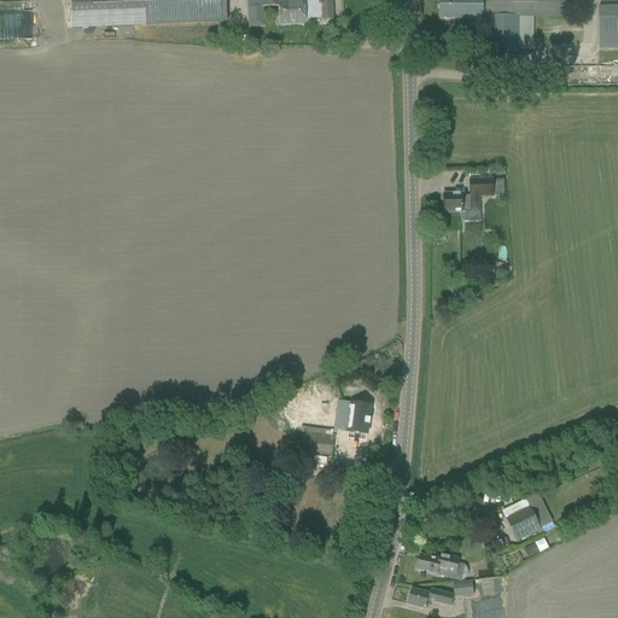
[(226,0),(70,0),(71,29),(227,23),(226,0)]
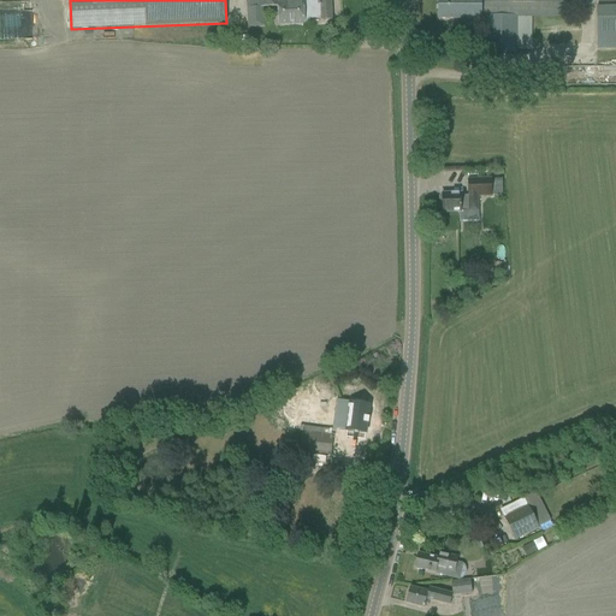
[(303,9),(302,0),(247,0),(248,6),(278,5),(278,10),(279,25),(292,25),(304,24),(303,19),(303,9)]
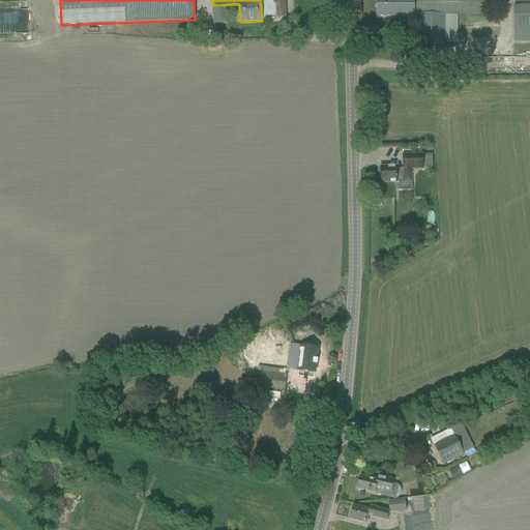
[(285,6),(284,0),(260,0),(261,7),(261,17),(275,16),(275,18),(286,18),(285,6)]
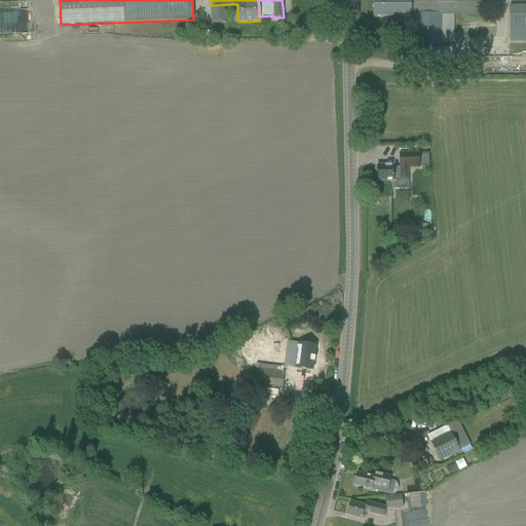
[(411,0),(412,6),(412,17),(414,17),(414,46),(442,46),(442,43),(442,37),(441,14),(454,14),(482,14),(483,14),(483,0),(411,0)]
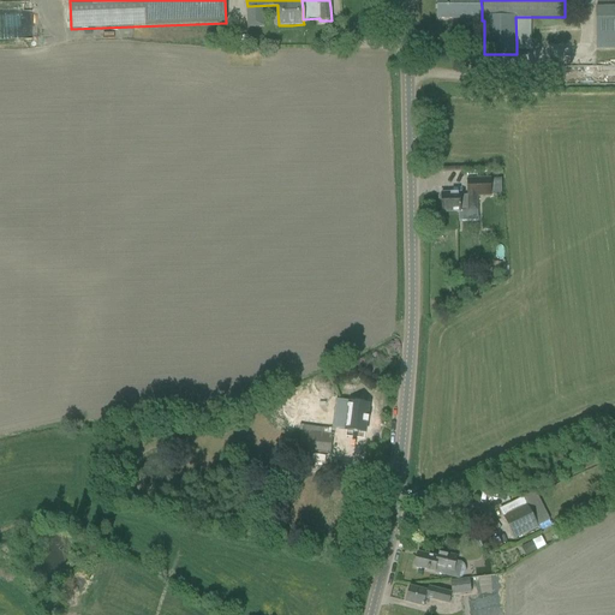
[(614,6),(596,7),(596,49),(614,49),(614,6)]
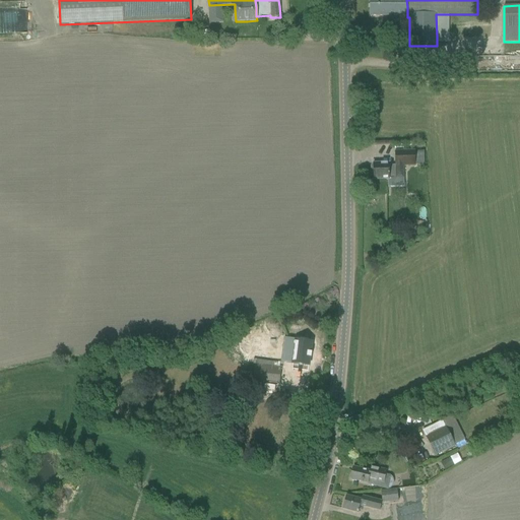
[(407,6),(370,6),(370,16),(407,17),(407,6)]
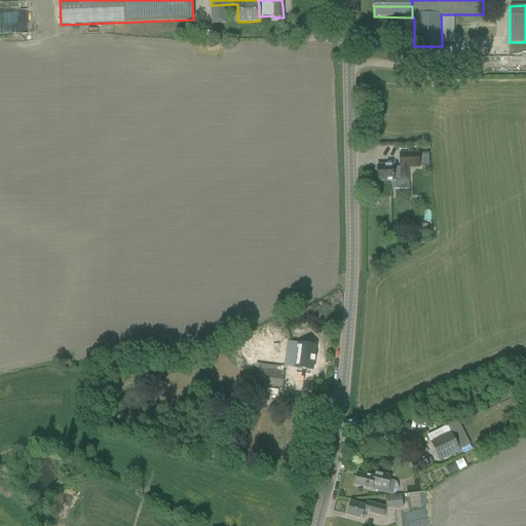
[(377,182),(387,182),(409,181),(409,168),(420,167),(419,153),(399,154),(400,171),(393,171),(393,166),(377,166),(377,182)]
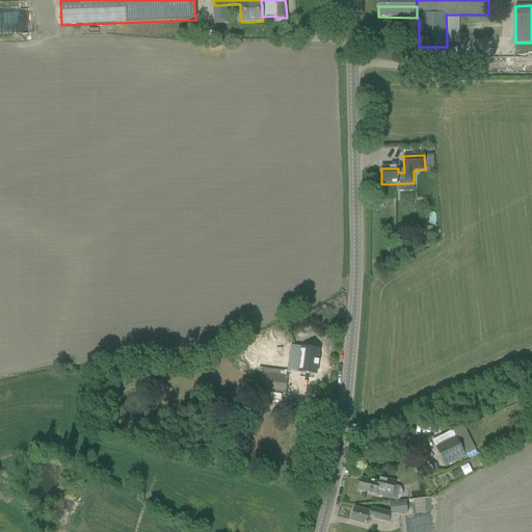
[(301,348),(298,378),(315,380),(316,366),(318,367),(319,361),(317,361),(318,350),(301,348)]
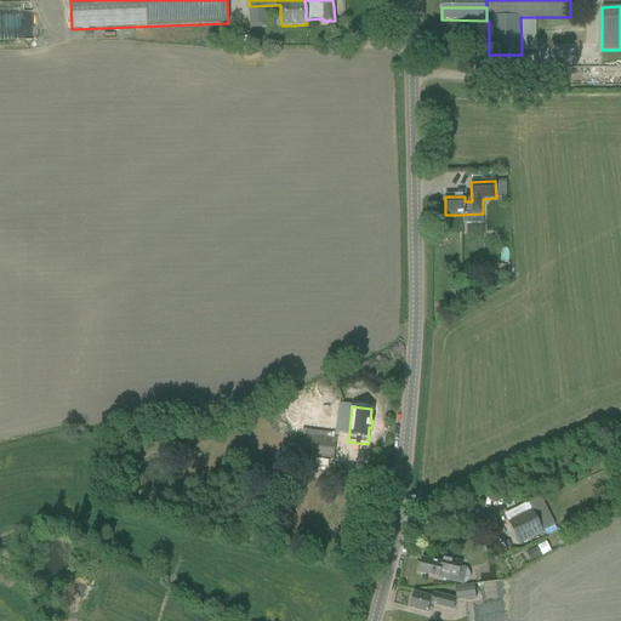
[(305,436),(302,455),(332,459),(335,439),(305,436)]
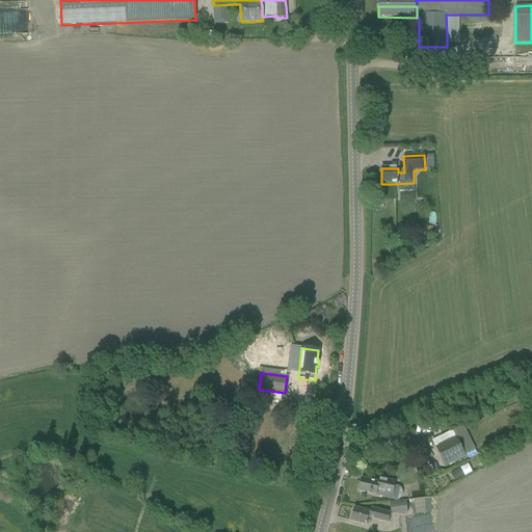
[(473,413),(470,405),(462,409),(466,417),(473,413)]
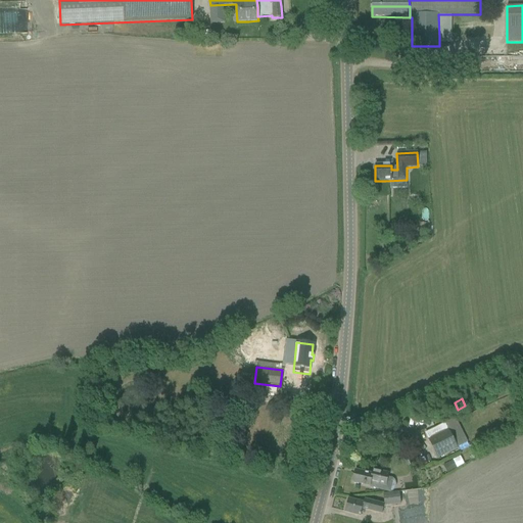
[(459,448),(445,423),(424,433),(437,459),(459,448)]
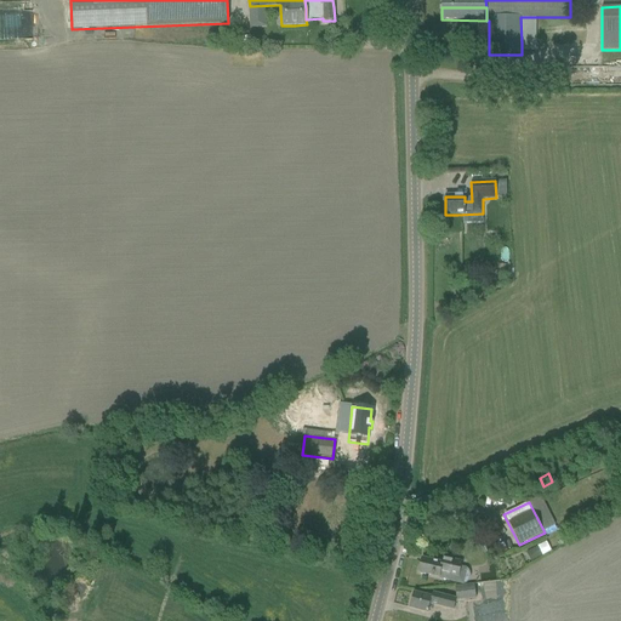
[(537,547),(527,552),(531,560),(541,556),(542,557),(551,552),(546,542),(537,547)]
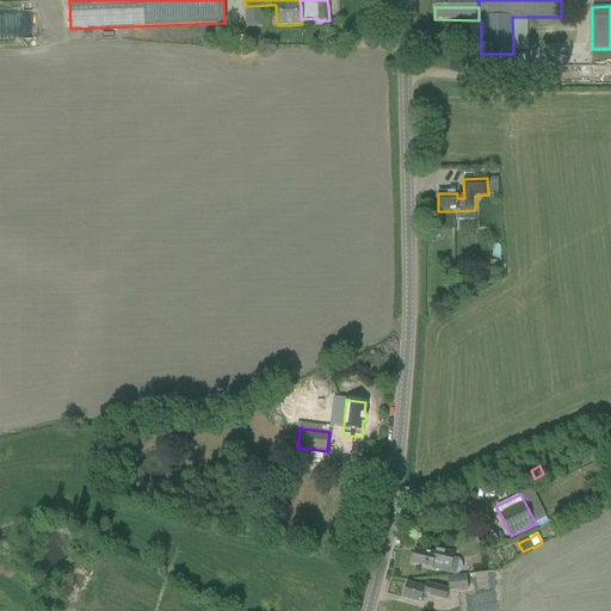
[(414,549),(412,563),(413,565),(413,566),(418,567),(418,566),(458,575),(460,574),(461,573),(462,572),(462,569),(463,567),(462,565),(462,563),(461,561),(460,560),(452,557),(454,553),(448,551),(436,549),(434,554),(414,549)]
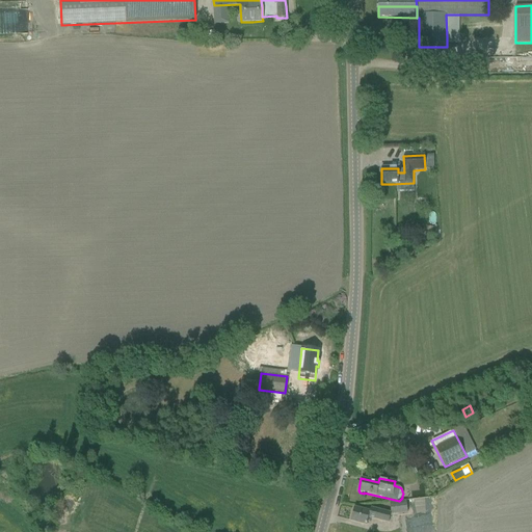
[(350,521),(361,523),(367,525),(368,517),(388,523),(390,514),(407,512),(406,502),(390,503),(391,513),(370,508),(369,512),(353,508),(350,521)]
